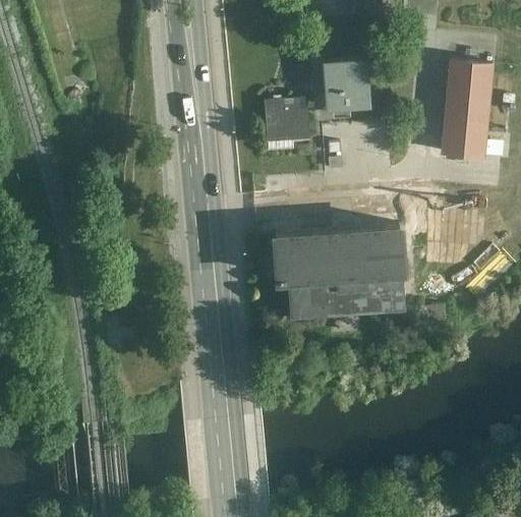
[(355,0),(353,19),(374,21),(377,0),(355,0)]
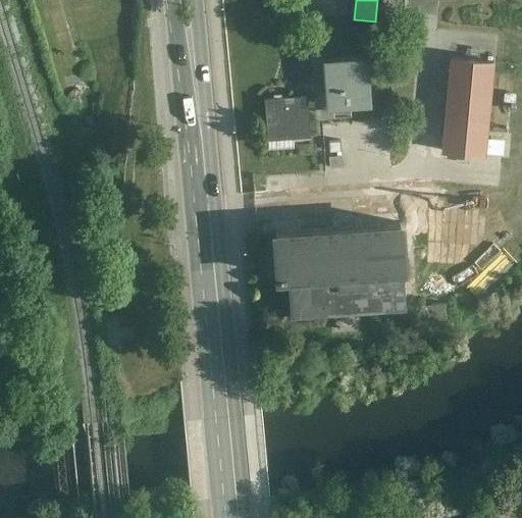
[(324,62),(326,111),(374,109),(373,84),(371,59),(324,62)]
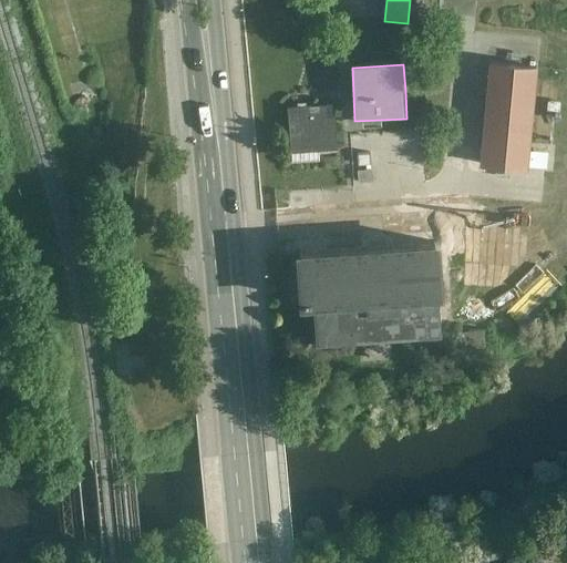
[(531,147),(537,71),(487,65),(478,171),(528,175),(531,147)]
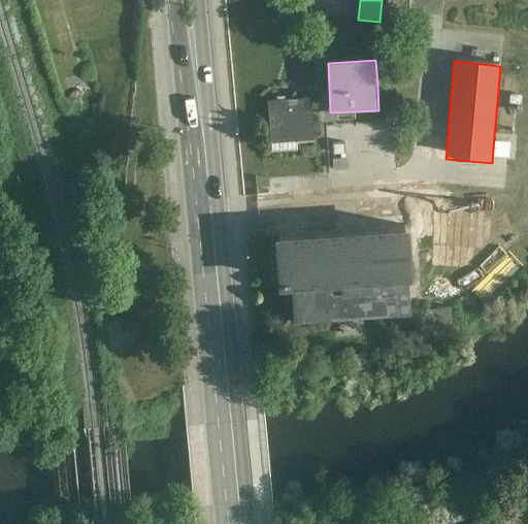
[(314,100),(268,102),(270,143),(316,141),(314,100)]
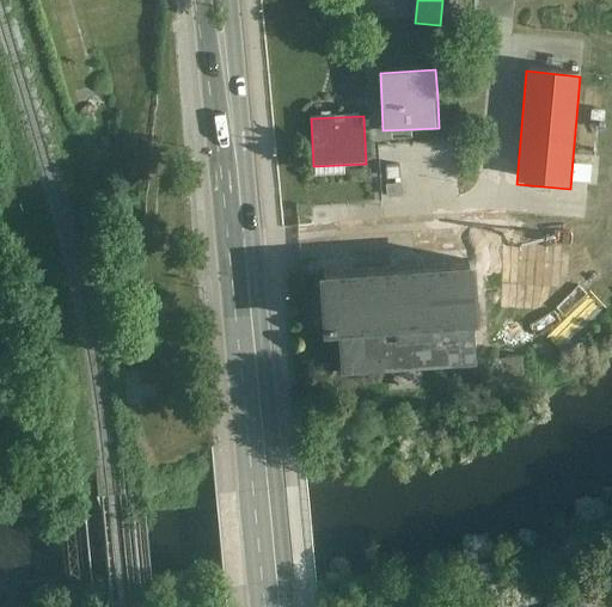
[(401,185),(384,186),(385,201),(401,200),(401,185)]
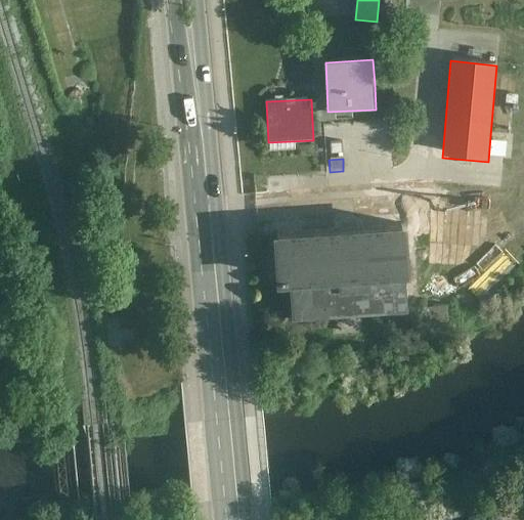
[(476,249),(491,232),(476,217),(461,233),(476,249)]
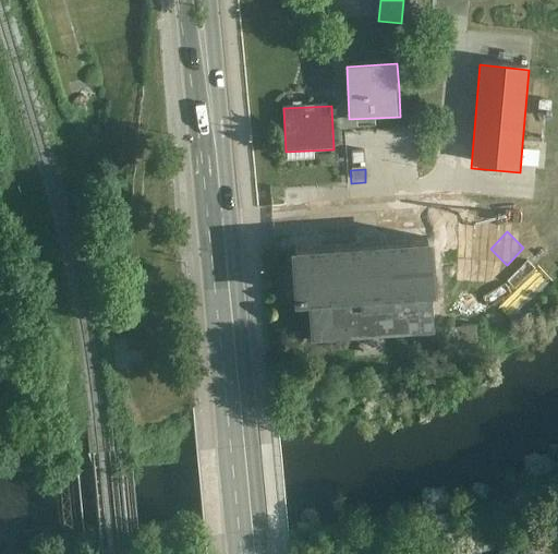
[(432,240),(287,251),(291,303),(303,302),(306,336),(429,327),(426,290),(436,290),(432,240)]
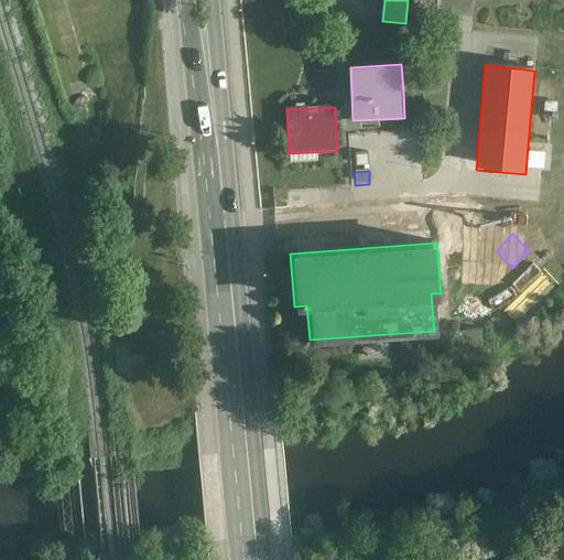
[(458,331),(462,363),(484,361),(481,329),(458,331)]
